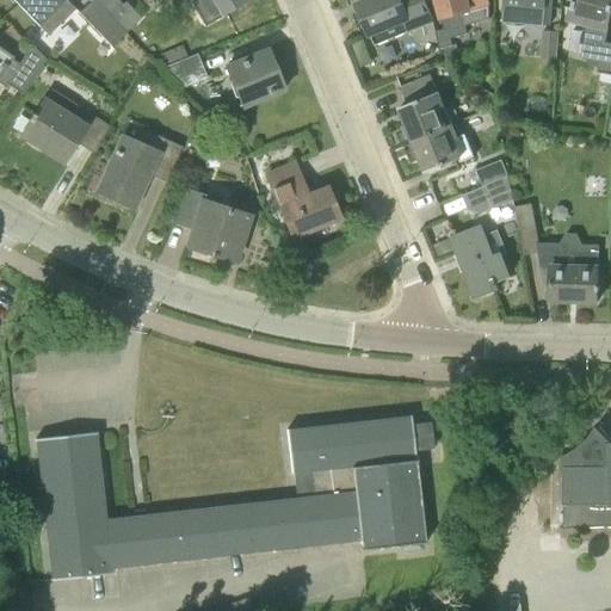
[(13,0),(48,36),(75,10),(66,0),(13,0)]
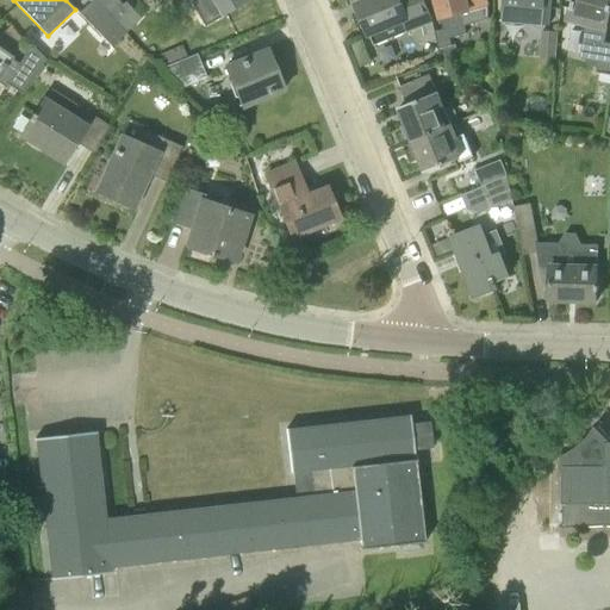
[(111,47),(125,33),(93,0),(91,0),(79,12),(111,47)]
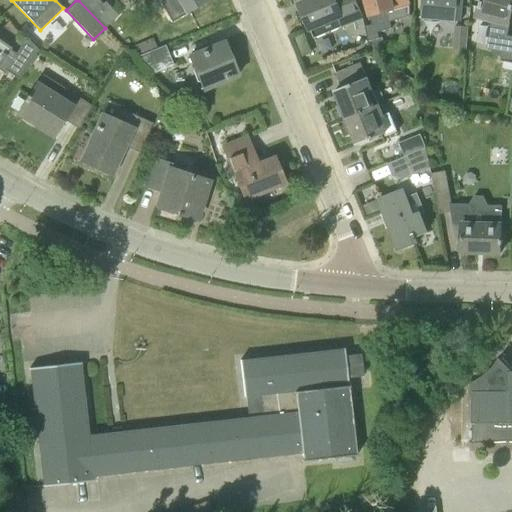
[(78,0),(105,28),(117,15),(104,2),(102,4),(98,0),(78,0)]
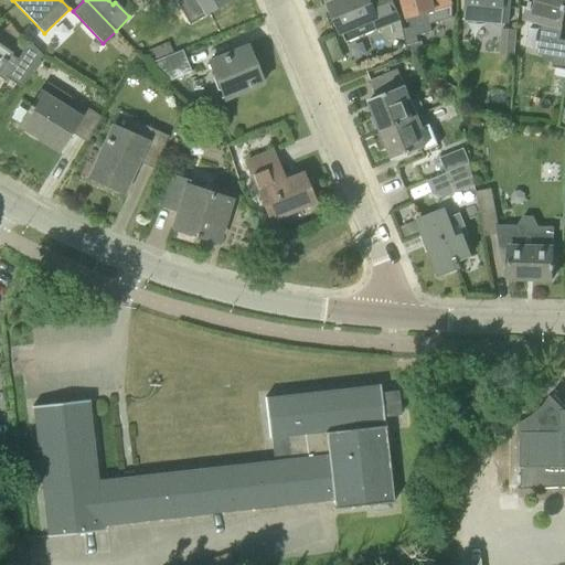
[(194,0),(203,14),(230,0),(194,0)]
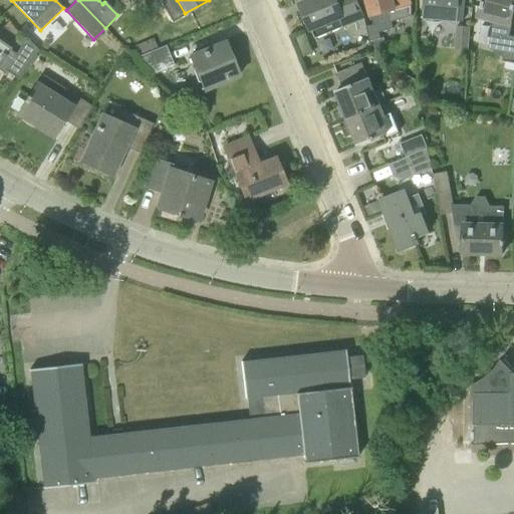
[(362,21),(354,0),(309,0),(300,4),(311,29),(312,29),(313,33),(339,23),(342,29),(362,21)]
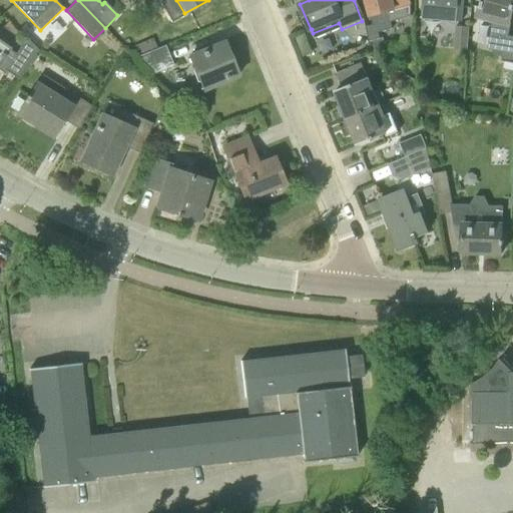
[(366,0),(373,24),(366,26),(370,41),(371,41),(373,50),(382,48),(379,32),(392,29),(391,22),(412,17),(411,6),(409,0),(366,0)]
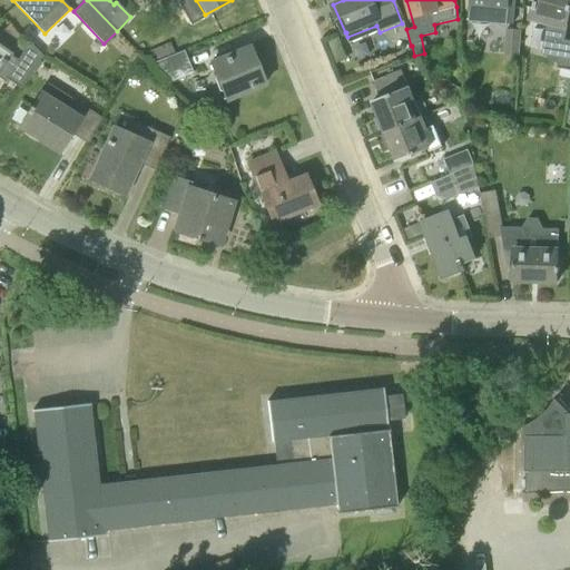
[(564,30),(569,8),(569,0),(538,0),(533,16),(529,15),(528,20),(547,26),(541,56),(551,64),(551,66),(560,68),(569,70),(569,40),(562,39),(564,30)]
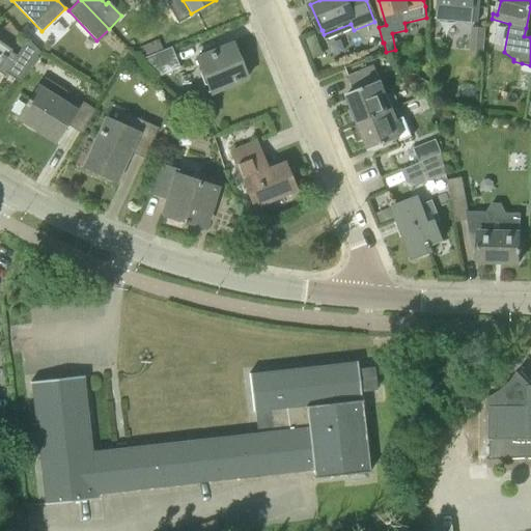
[(4,23),(0,26),(0,36),(6,44),(17,34),(4,23)]
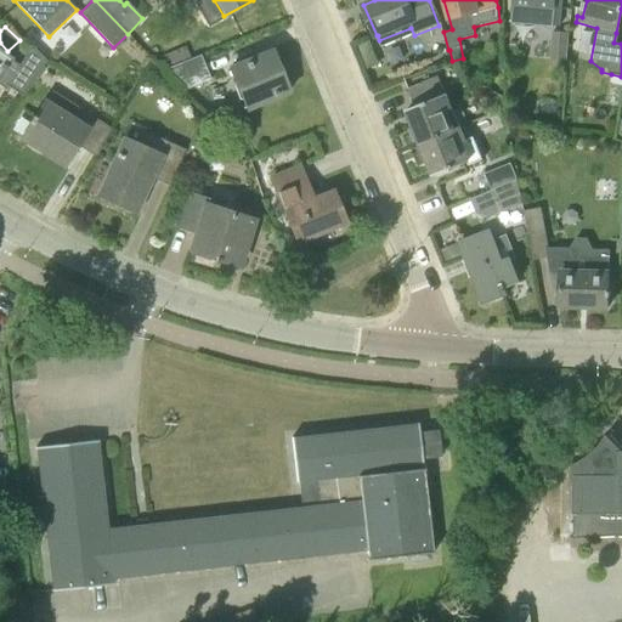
[(567,61),(570,32),(553,32),(550,60),(567,61)]
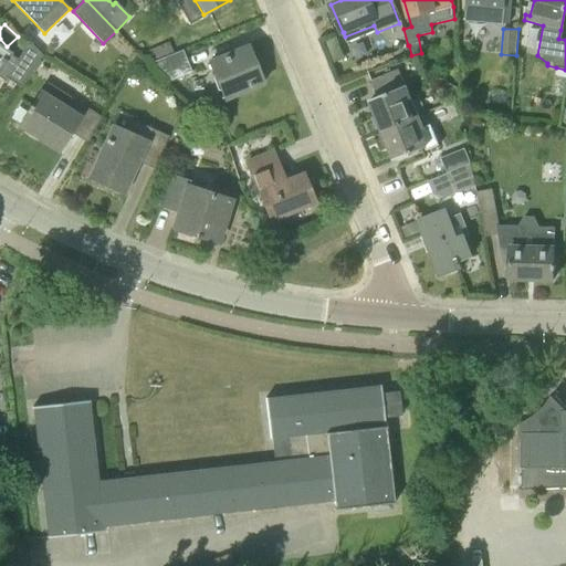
[(25,79),(41,55),(28,42),(17,59),(16,60),(10,66),(25,79)]
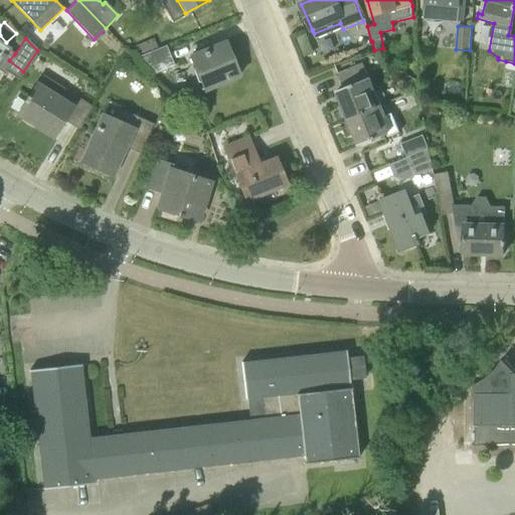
[(0,66),(17,79),(23,71),(9,60),(14,54),(8,50),(9,48),(0,41),(0,66)]
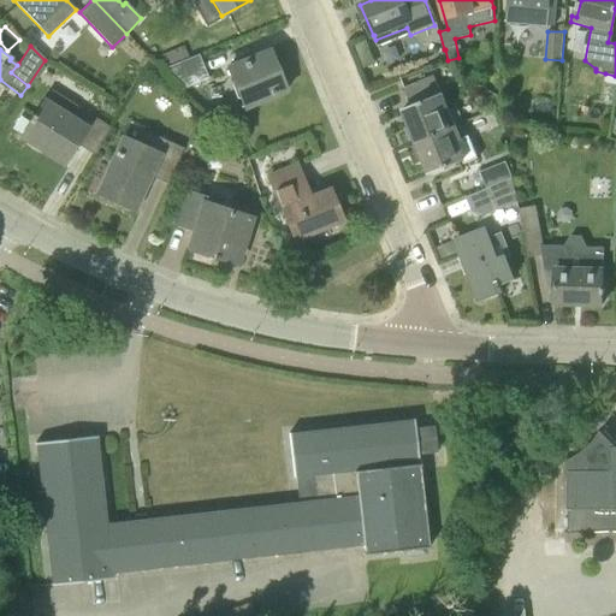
[(284,88),(277,69),(278,69),(272,53),(276,52),(274,51),(226,70),(242,107),(290,88),(290,87),(286,89),(285,87),(284,88)]
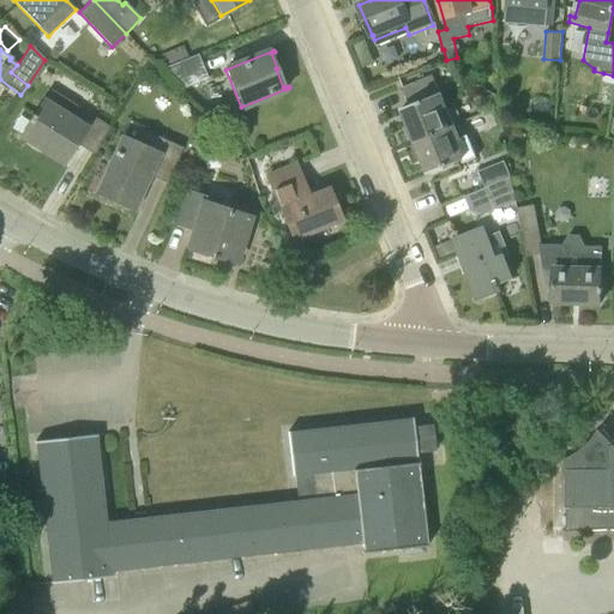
[(180,90),(208,78),(198,54),(161,68),(180,90)]
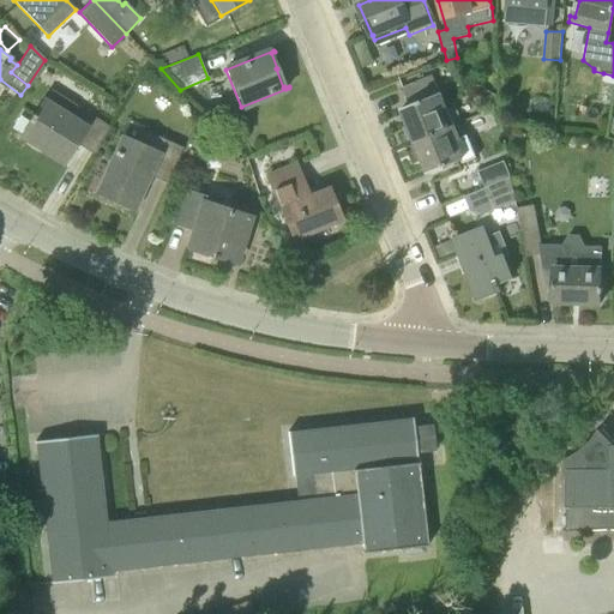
[(613,76),(603,73),(601,83),(613,84),(613,76)]
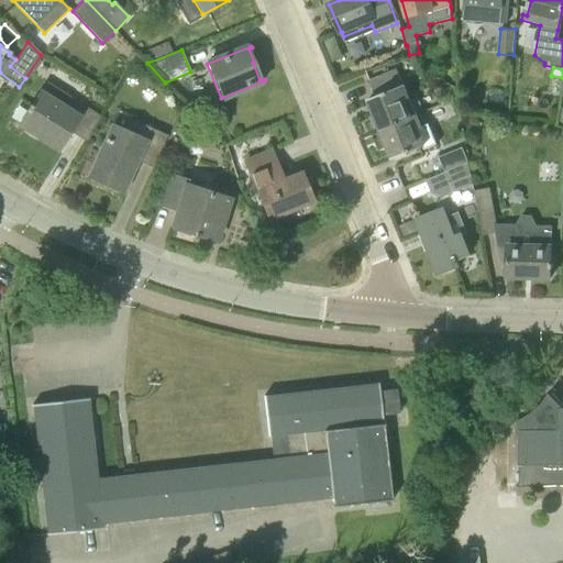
[(404,86),(397,70),(370,80),(376,96),(368,99),(381,130),(426,112),(426,111),(412,117),(406,101),(410,98),(405,85),(404,86)]
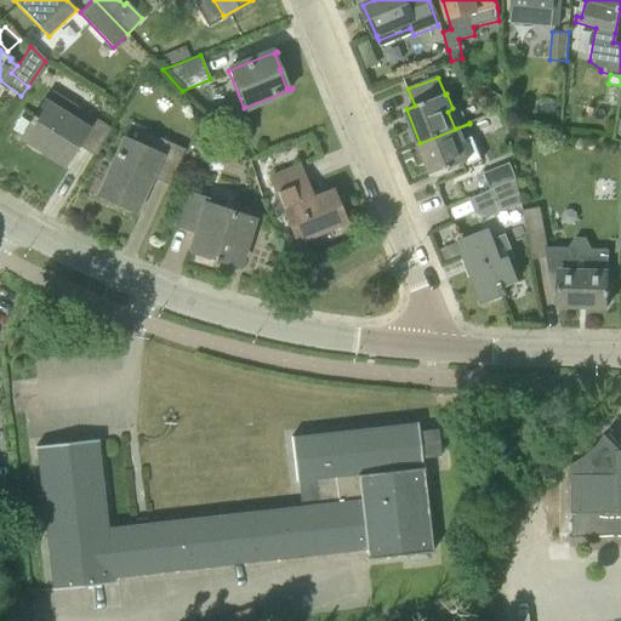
[(87,125),(72,115),(78,108),(52,91),(35,117),(33,114),(29,120),(32,121),(22,136),(20,135),(20,136),(67,166),(67,165),(64,164),(75,146),(96,157),(110,129),(92,117),(87,125)]
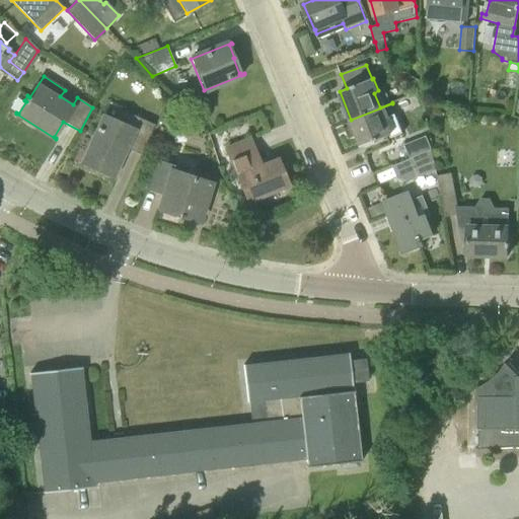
[(413,92),(419,82),(410,78),(404,87),(413,92)]
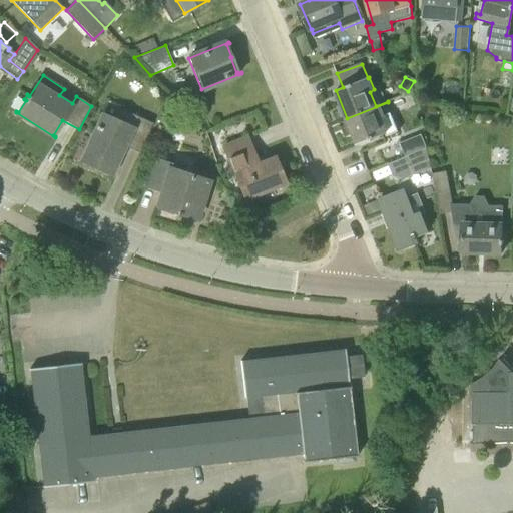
[(388,136),(400,131),(388,102),(347,118),(358,145),(387,133),(388,136)]
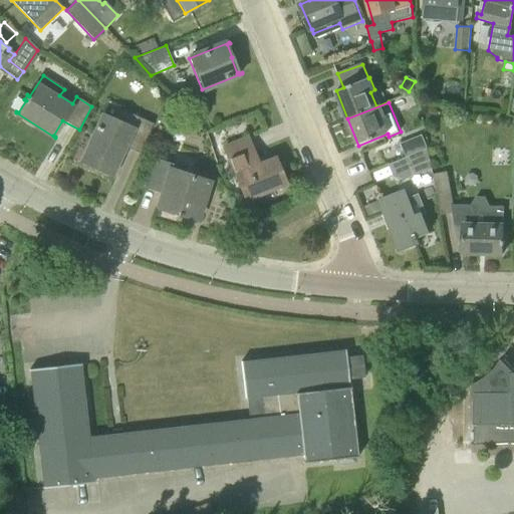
[(153,123),(121,109),(116,119),(103,113),(84,156),(113,170),(124,147),(140,153),(153,123)]
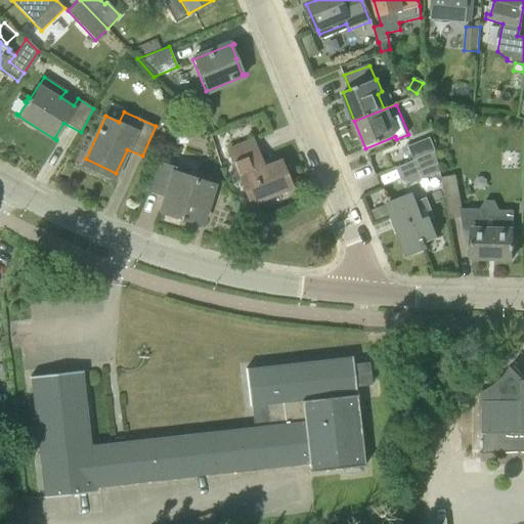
[(168,135),(174,121),(165,117),(159,131),(168,135)]
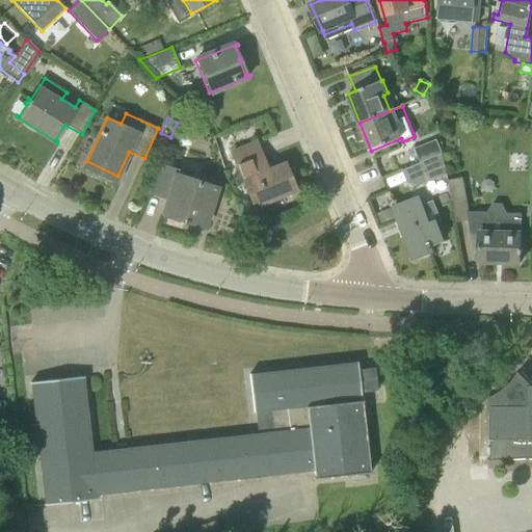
[(421,163),(443,154),(436,139),(415,148),(421,163)]
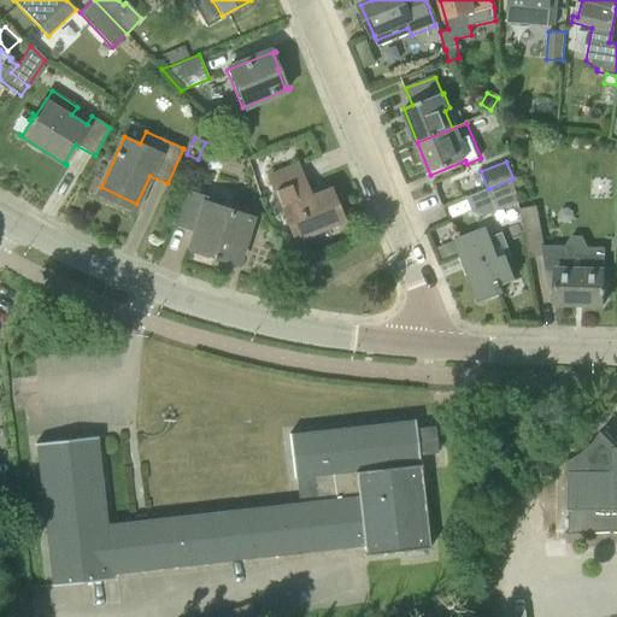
[(311,198),(299,165),(270,177),(295,240),(342,221),(330,191),(311,198)]
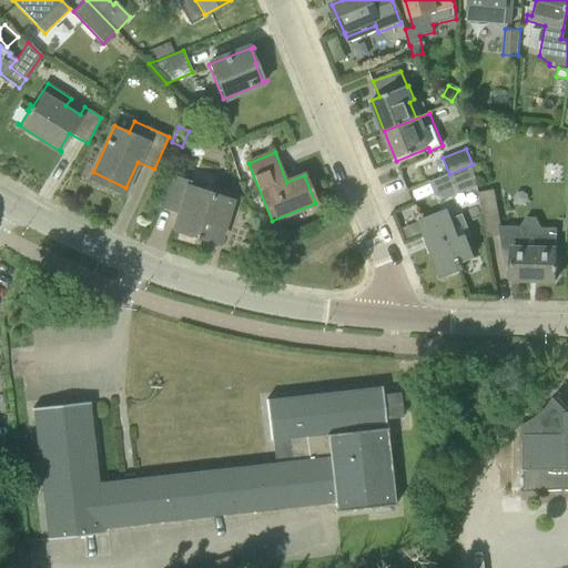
[(477,185),(473,164),(449,174),(454,186),(464,182),(466,189),(477,185)]
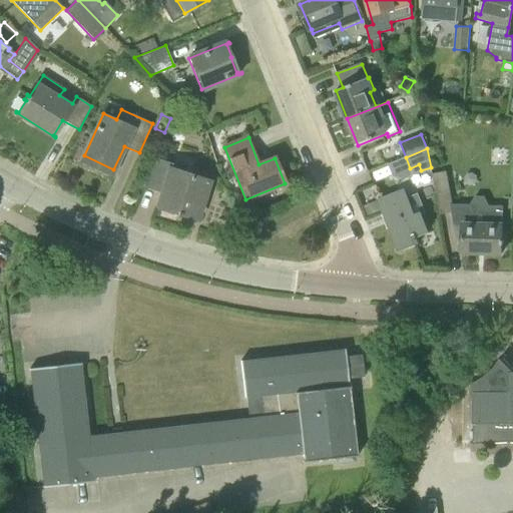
[(196,219),(209,179),(171,167),(172,163),(155,157),(143,185),(162,191),(157,206),(177,213),(176,216),(179,217),(180,214),(196,219)]
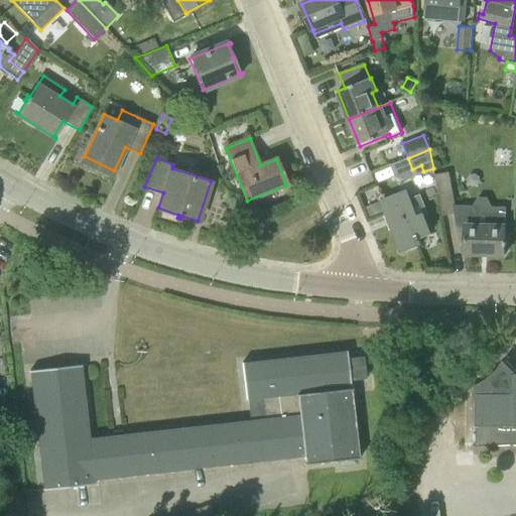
[(453,208),(455,208),(448,173),(434,175),(441,217),(455,215),(453,208)]
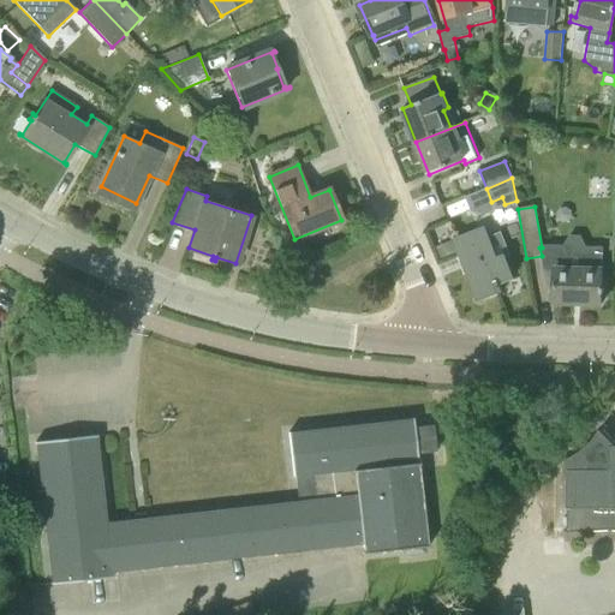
[(482,230),(453,242),(477,303),(502,293),(499,286),(513,279),(505,258),(495,262),(482,230)]
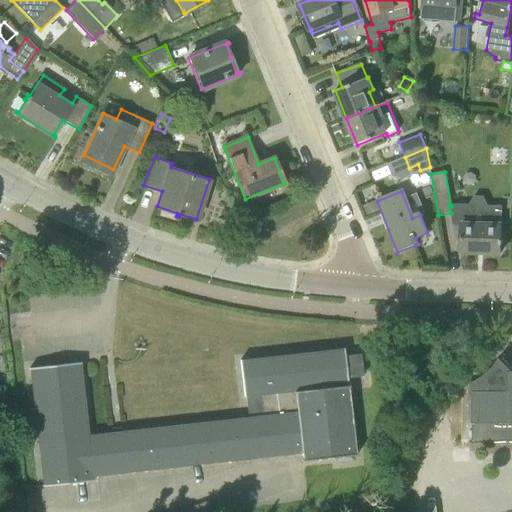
[(367,216),(380,211),(376,201),(363,207),(367,216)]
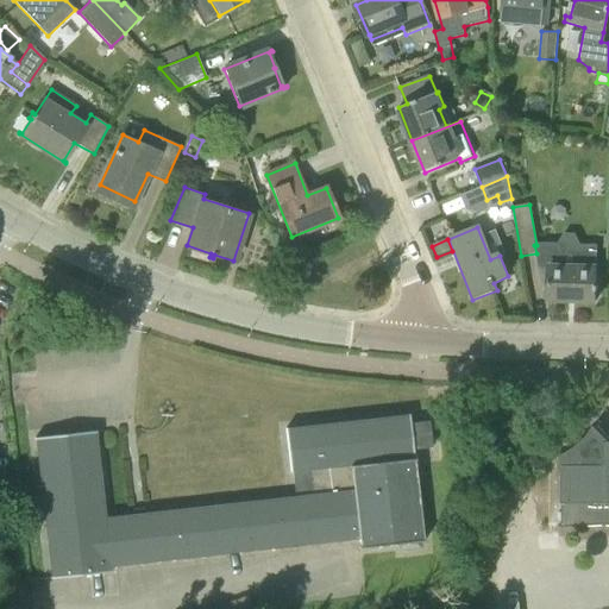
[(596,246),(537,245),(534,245),(537,253),(539,269),(545,269),(545,303),(595,303),(596,246)]
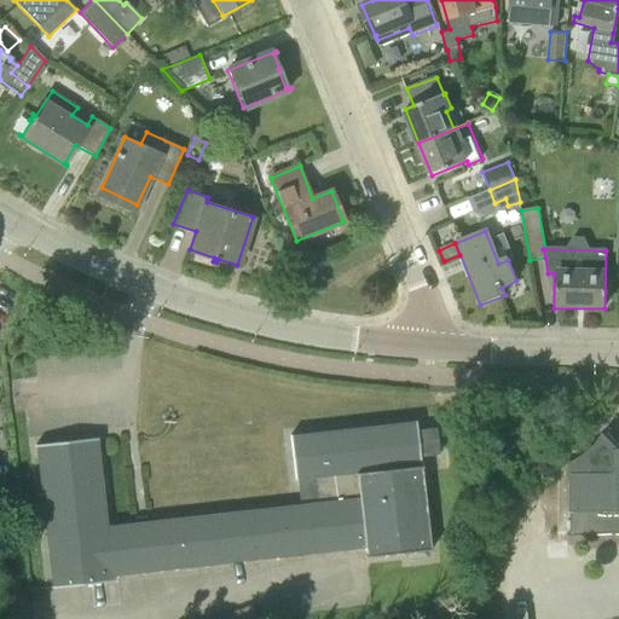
[(417,431),(416,421),(290,435),(295,480),(316,478),(318,503),(146,522),(146,516),(136,518),(137,524),(106,527),(97,438),(35,446),(51,589),(364,548),(364,551),(429,543),(418,457),(440,455),(437,428),(417,431)]
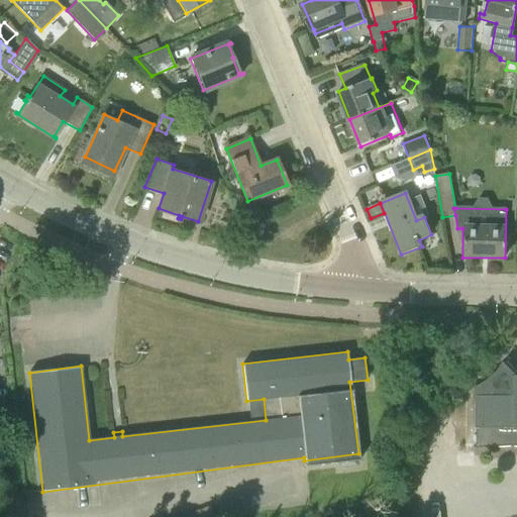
[(516,371),(508,362),(510,357),(508,356),(501,368),(492,378),(482,386),(470,391),(471,394),(478,390),(477,447),(473,447),(473,448),(511,445),(515,445),(516,445),(516,371)]
